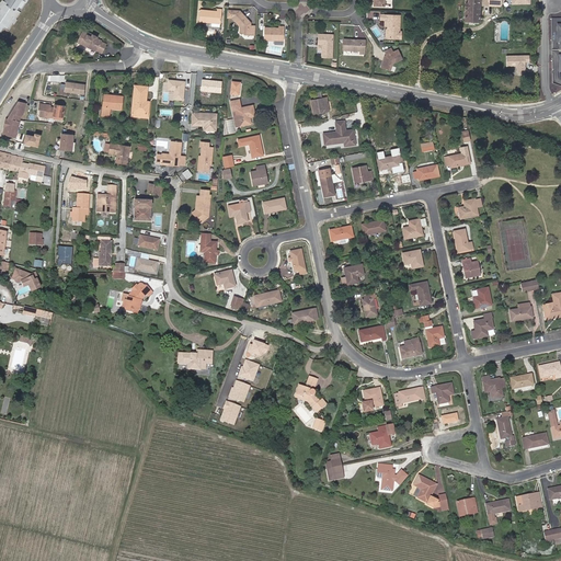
[(27,0),(4,0),(4,1),(1,0),(0,2),(0,34),(4,29),(9,31),(13,24),(14,25),(18,20),(16,19),(20,13),(18,10),(19,9),(22,10),(27,0)]
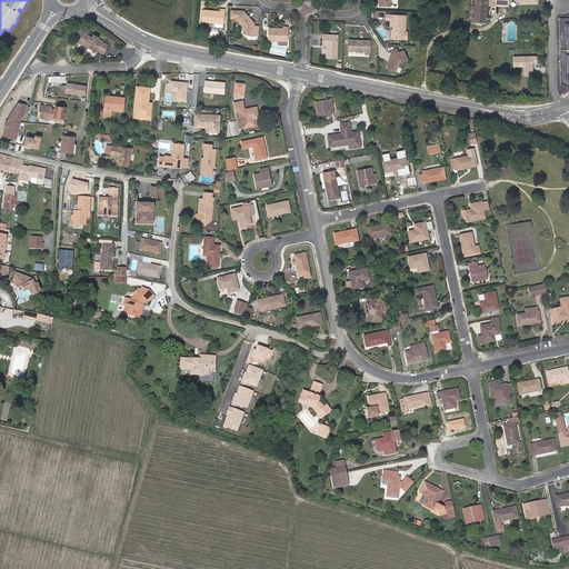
[(470,0),(470,21),(485,21),(486,6),(485,0),(470,0)]
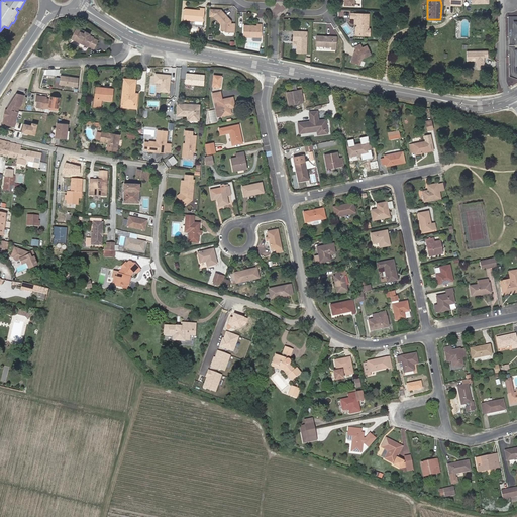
[(198,21),(206,22),(207,11),(207,9),(202,9),(202,10),(187,10),(186,21),(198,21)]
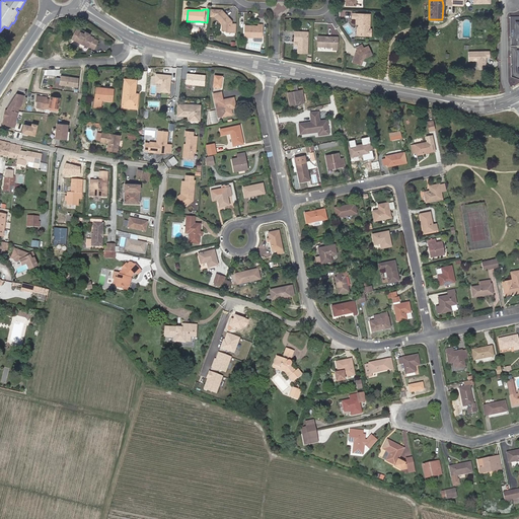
[(224,9),(217,16),(224,24),(224,29),(227,29),(228,31),(238,32),(238,23),(234,23),(234,20),(224,9)]
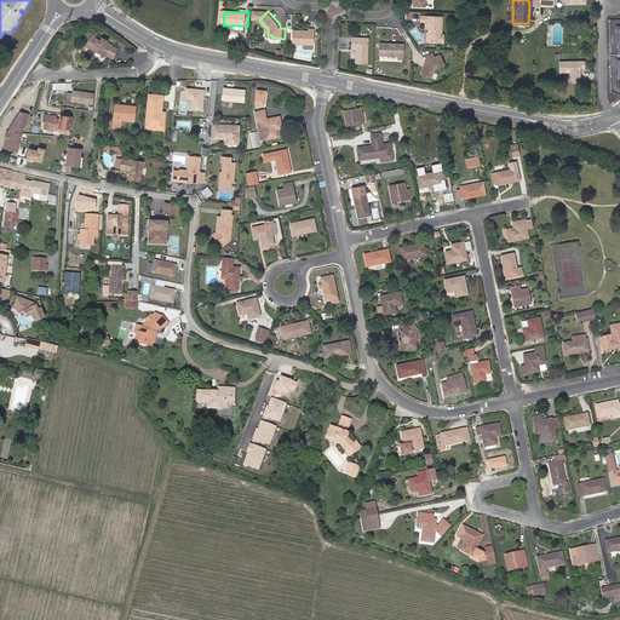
[(429,27),(431,27),(434,27),(434,30),(431,32),(431,40),(443,41),(443,34),(446,33),(446,13),(424,13),(424,19),(429,19),(429,27)]
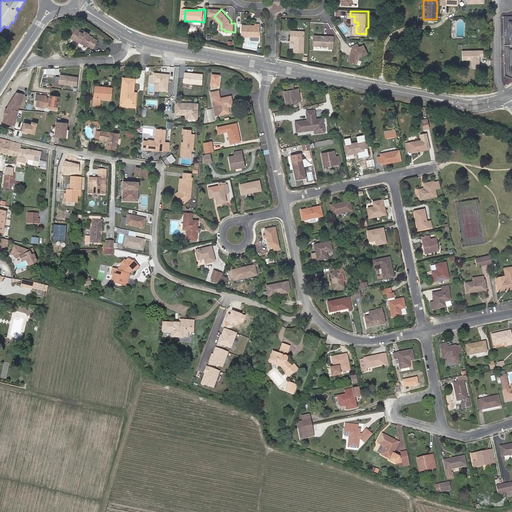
[(243,25),(243,37),(253,37),(262,37),(262,24),(256,24),(256,25),(243,25)]
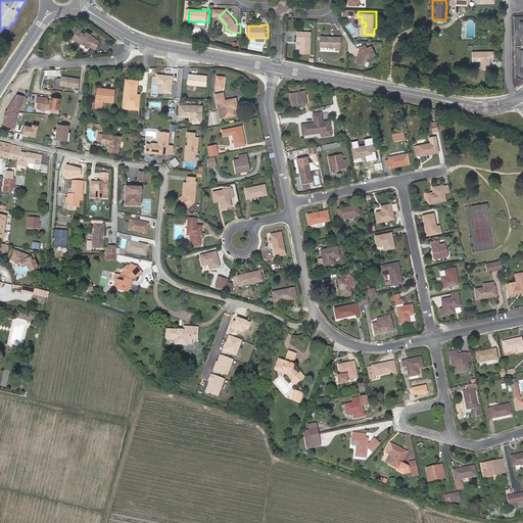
[(84,34),(85,33),(81,31),(80,32),(75,30),(74,31),(70,39),(89,48),(89,47),(94,49),(98,41),(93,39),(93,38),(88,36),(84,34)]
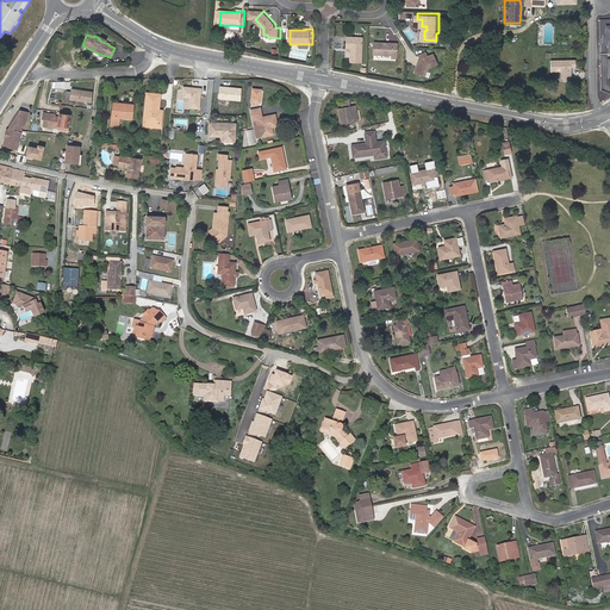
[(366,36),(349,36),(349,51),(353,51),(353,61),(365,61),(366,36)]
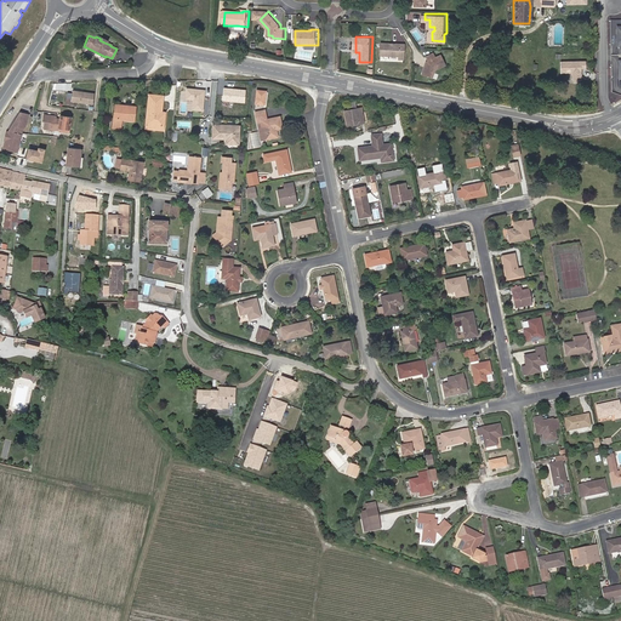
[(409,41),(385,40),(385,53),(403,53),(403,56),(408,56),(409,41)]
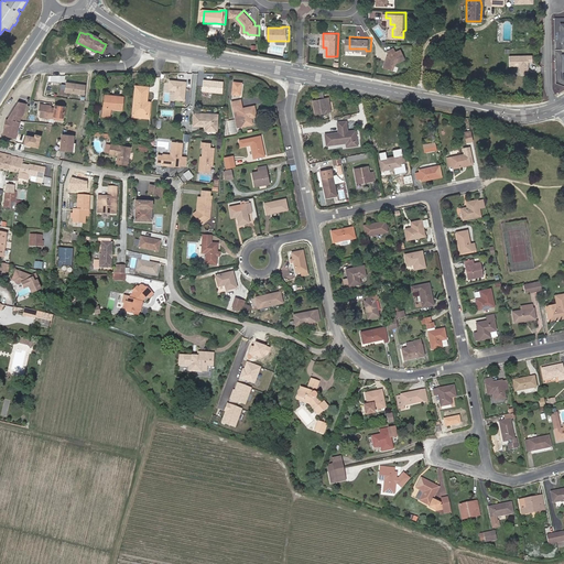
[(392,53),(390,54),(386,65),(396,68),(399,61),(409,56),(404,47),(399,50),(398,45),(390,50),(392,53)]
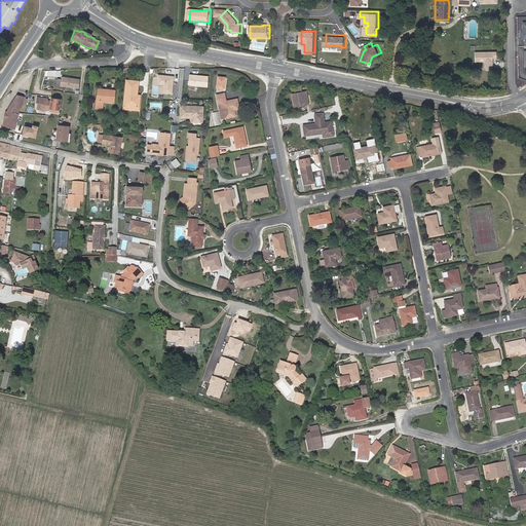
[(490,49),(473,50),(473,60),(482,59),(483,66),(491,65),(490,49)]
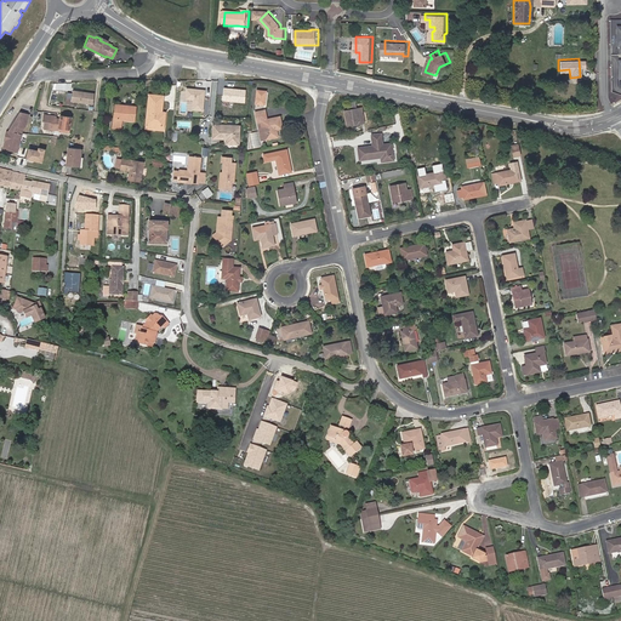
[(205,90),(186,87),(184,100),(193,100),(192,110),(203,112),(205,90)]
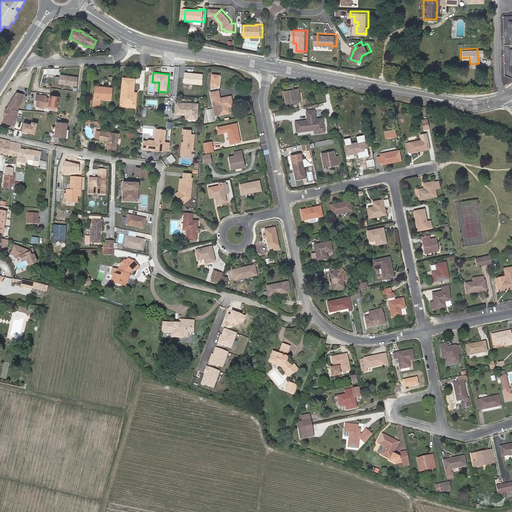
[(203,74),(184,72),(183,83),(202,85),(203,74)]
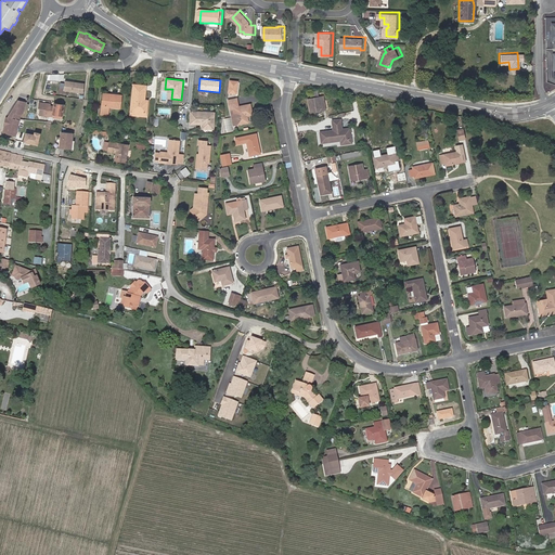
[(64,91),(84,93),(85,84),(65,81),(64,91)]
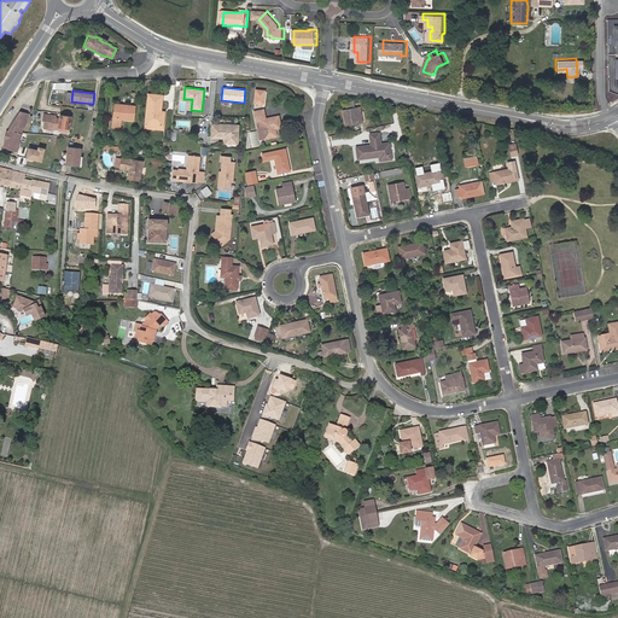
[(163,95),(149,94),(145,128),(163,130),(165,112),(162,111),(163,95)]
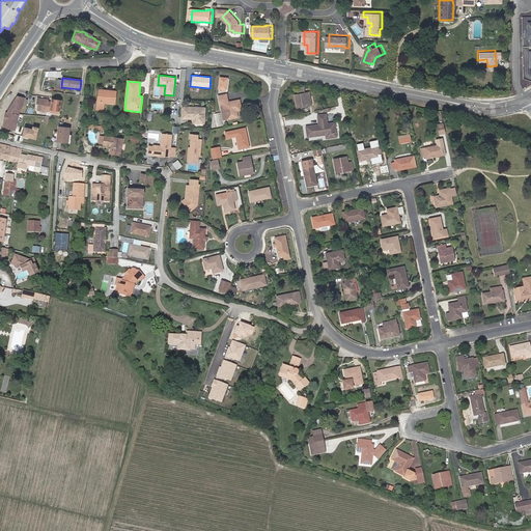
[(116,93),(99,91),(96,109),(104,110),(104,103),(114,104),(116,93)]
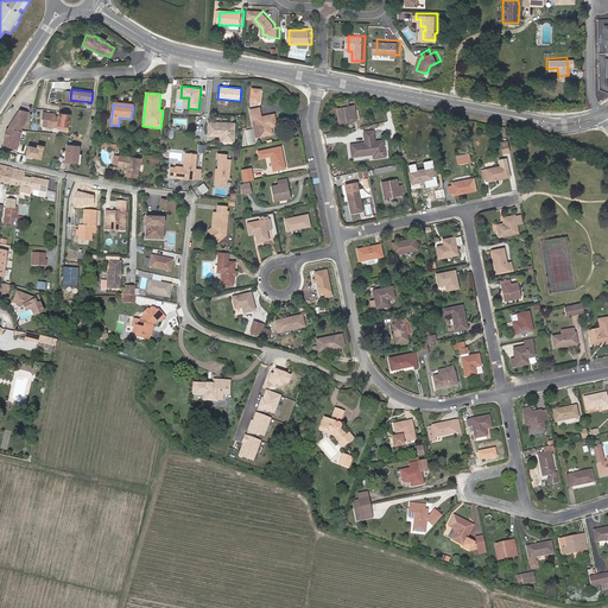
[(352,106),(339,108),(341,122),(354,120),(352,106)]
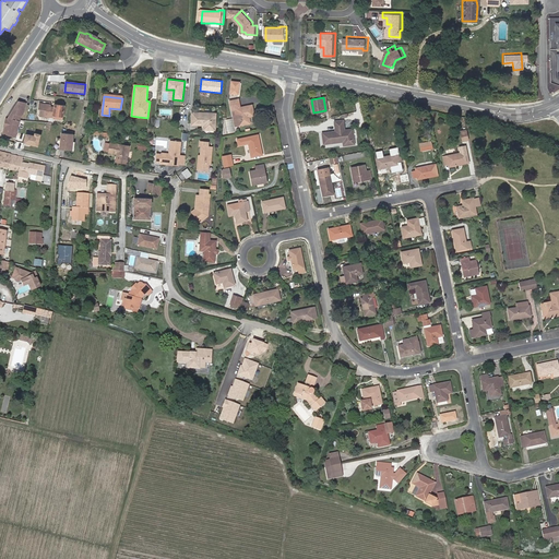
[(238,99),(230,102),(234,117),(238,116),(240,126),(251,123),(249,117),(254,116),(252,105),(240,107),(238,99)]
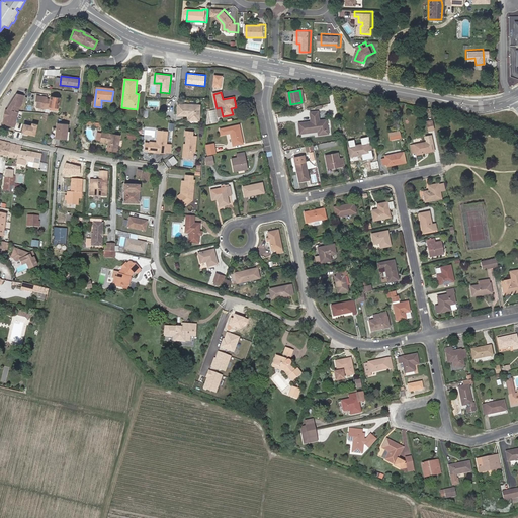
[(23,95),(17,93),(7,109),(7,110),(5,118),(3,126),(14,130),(19,111),(18,110),(18,107),(21,105),(23,95)]
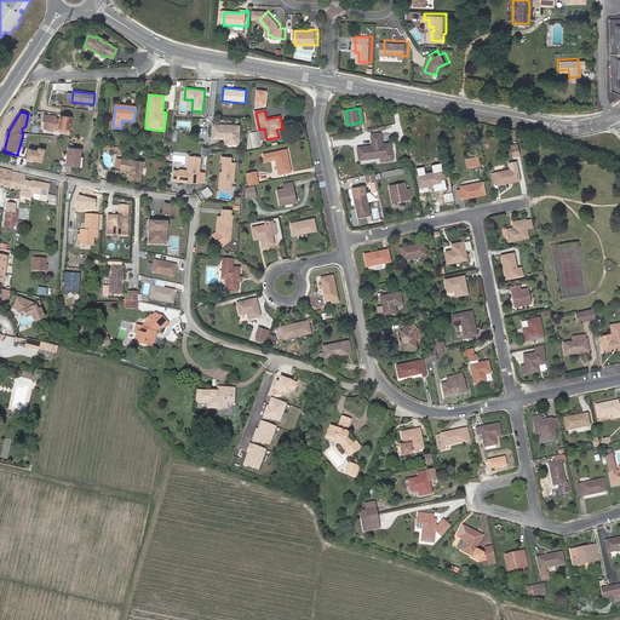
[(56,116),(49,115),(49,118),(47,118),(45,120),(44,125),(45,126),(47,127),(46,130),(69,132),(72,118),(61,116),(61,119),(56,119),(56,116)]
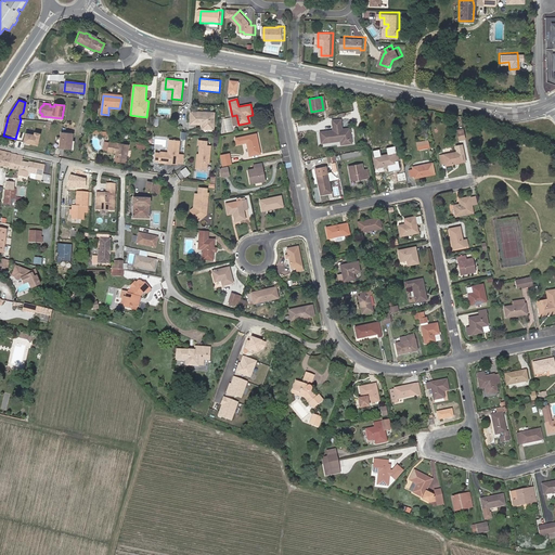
[(202,129),(214,129),(215,113),(190,112),(190,124),(202,125),(202,129)]
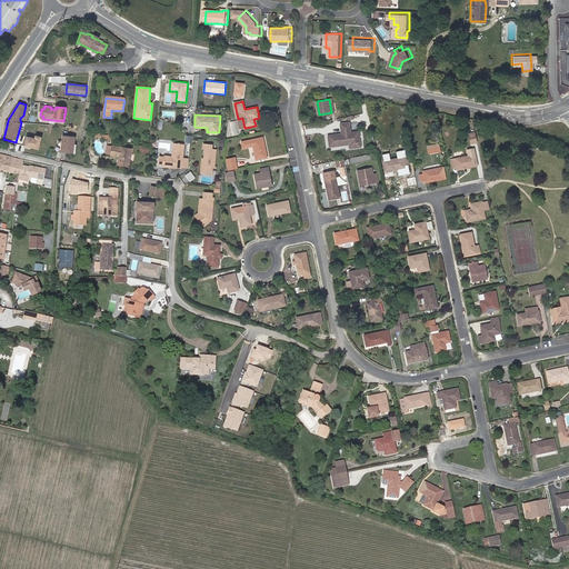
[(349,123),(340,123),(341,135),(328,136),(330,147),(349,145),(350,149),(360,147),(358,132),(350,133),(349,123)]
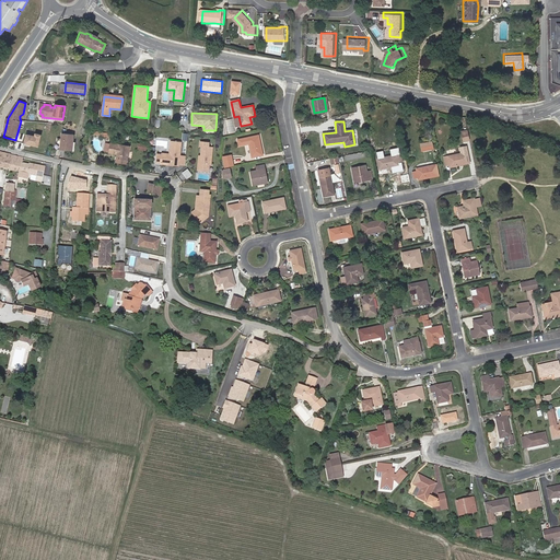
[(25,135),(23,143),(37,146),(41,133),(35,132),(34,136),(25,135)]
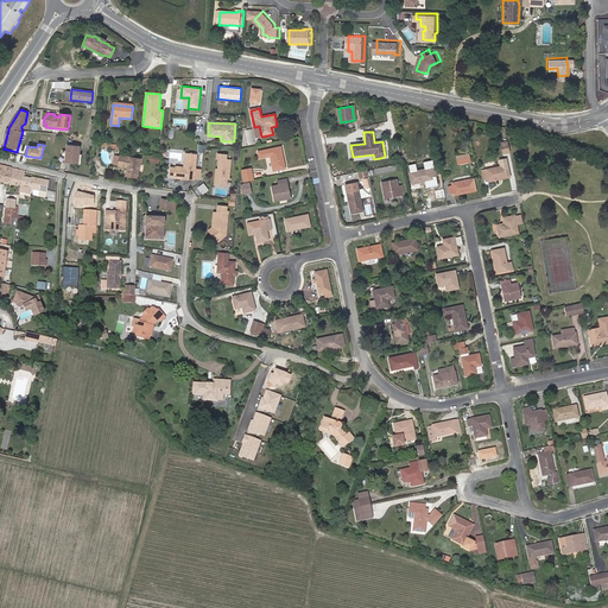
[(80,146),(67,145),(65,151),(62,151),(62,162),(80,163),(81,154),(78,154),(80,146)]
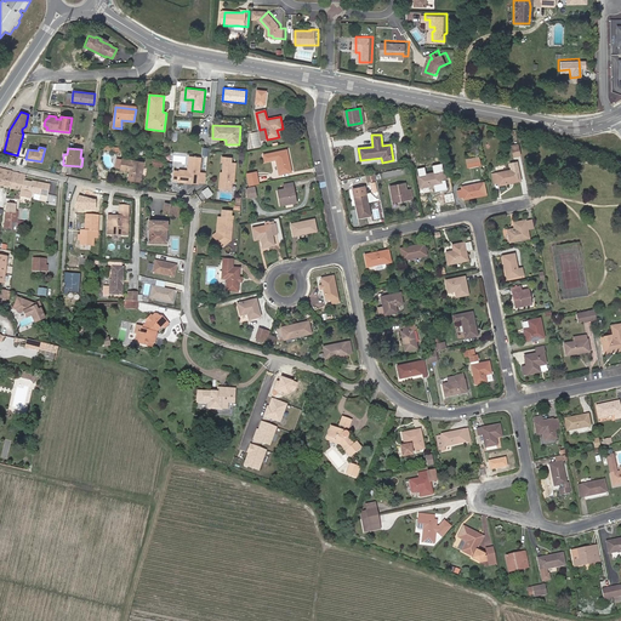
[(286,151),(265,155),(266,163),(275,160),(279,175),(291,172),(286,151)]
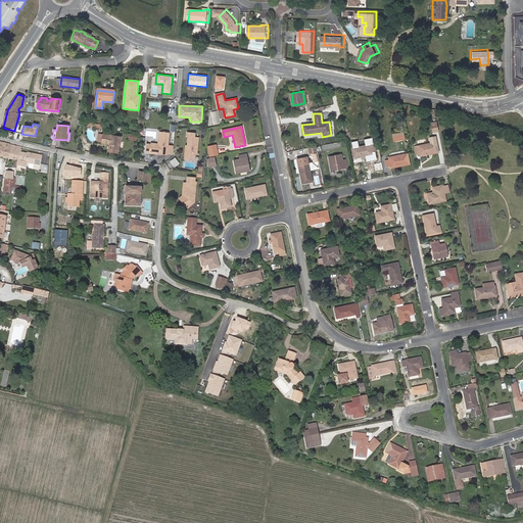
[(150,143),(149,153),(159,154),(159,153),(162,153),(162,154),(167,154),(168,145),(170,132),(159,131),(157,144),(150,143)]
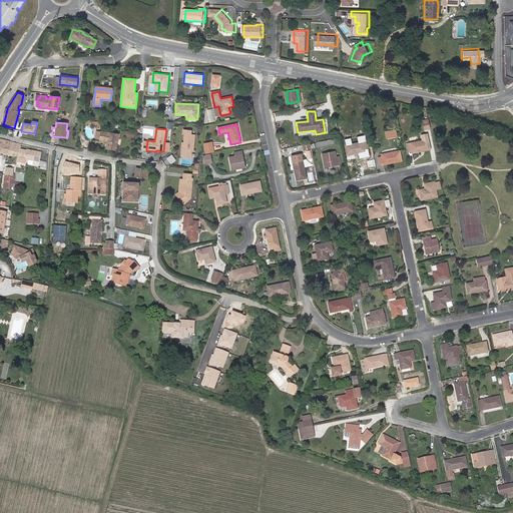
[(184,146),(183,155),(191,156),(192,150),(193,150),(194,134),(190,134),(191,130),(183,129),(183,133),(184,134),(184,142),(185,142),(185,145),(184,146)]
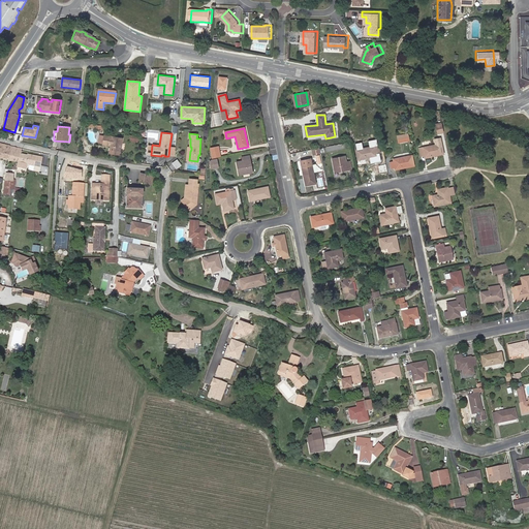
[(104,136),(102,144),(102,145),(111,146),(110,151),(120,153),(123,138),(104,134),(104,136)]
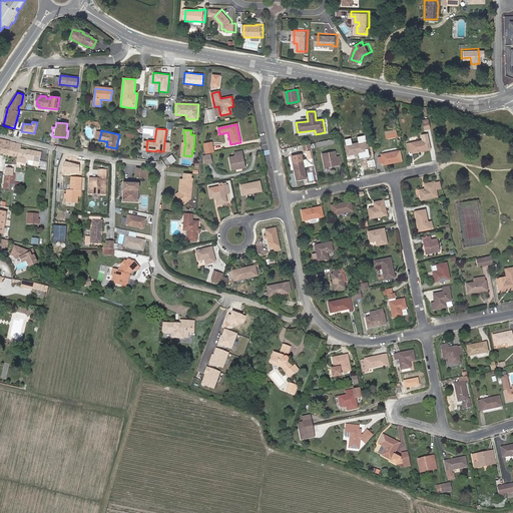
[(395,130),(386,132),(387,138),(397,136),(395,130)]
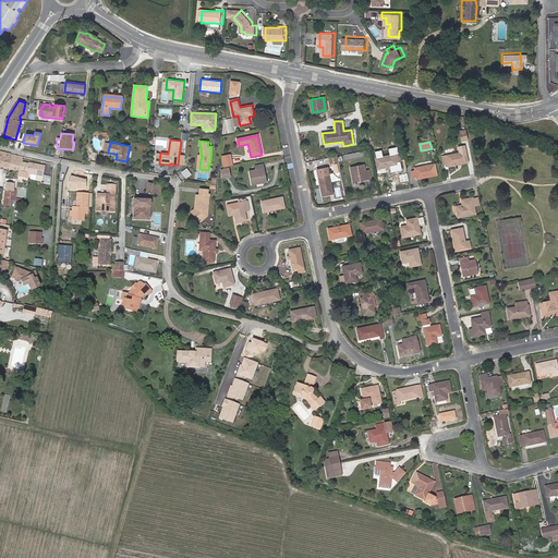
[(464,145),(458,146),(460,153),(441,156),(444,165),(447,164),(448,167),(468,162),(464,145)]
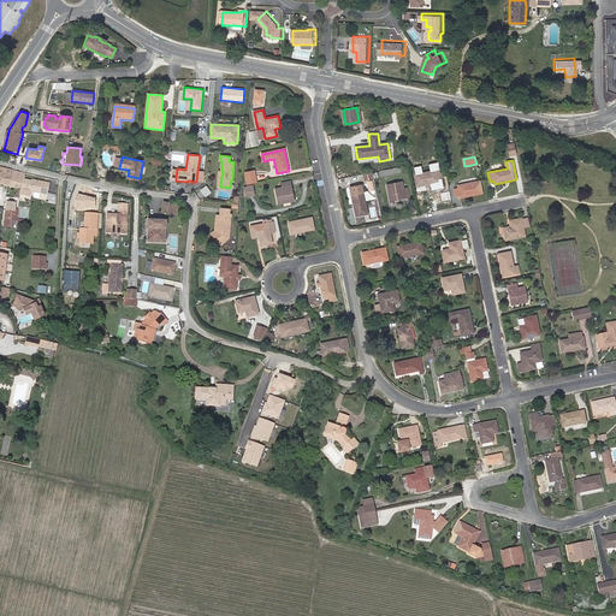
[(4,177),(5,169),(0,166),(0,184),(9,187),(11,178),(4,177)]
